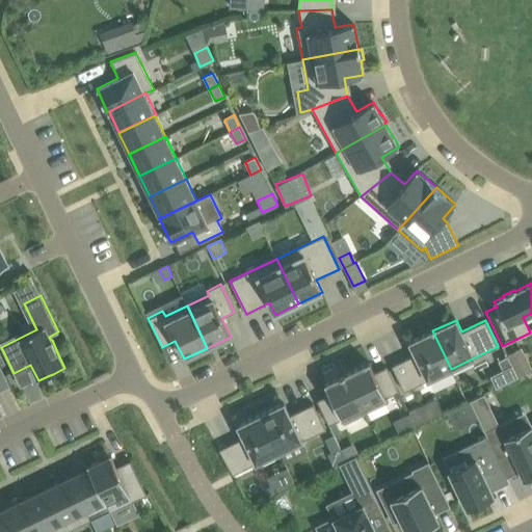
[(451,369),(432,330),(409,342),(415,354),(392,366),(404,391),(451,369)]
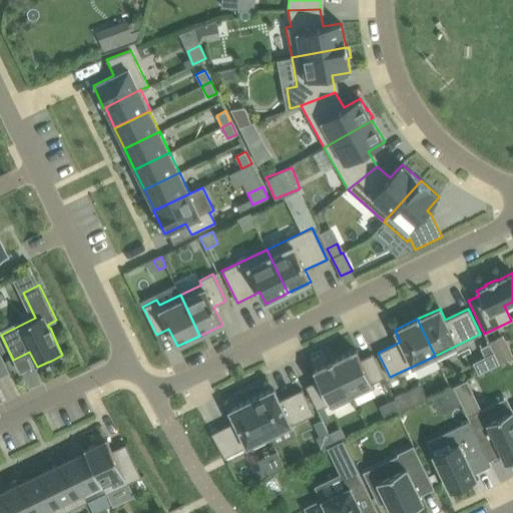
[(489,344),(480,348),(490,368),(499,364),(489,344)]
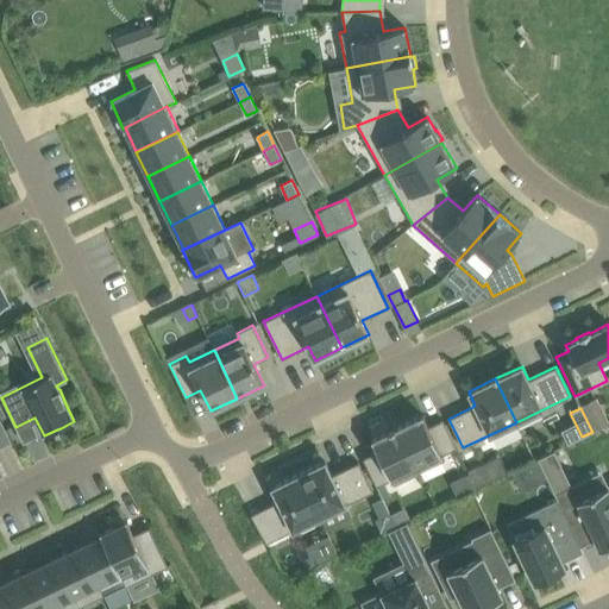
[(603,412),(588,419),(594,431),(608,422),(603,412)]
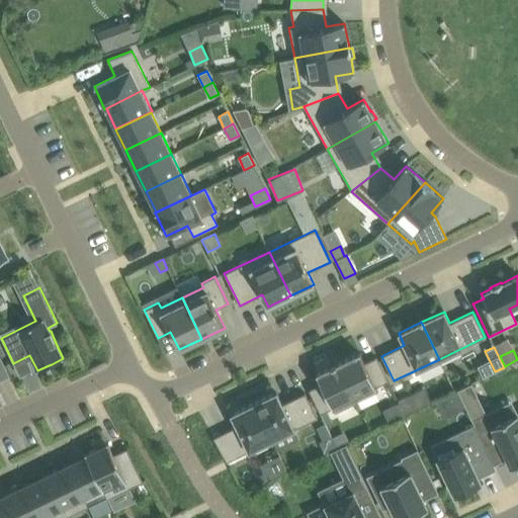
[(359,352),(337,362),(356,402),(378,391),(375,386),(387,380),(376,357),(364,363),(359,352)]
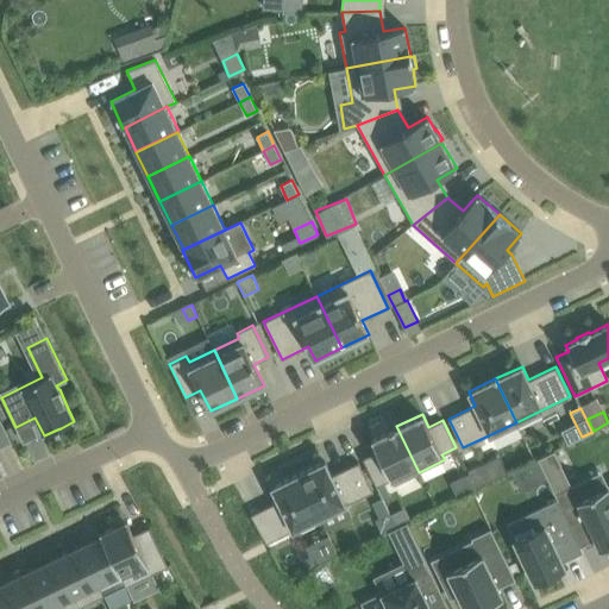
[(419,472),(396,426),(371,439),(377,452),(363,458),(377,487),(391,479),(394,484),(419,472)]
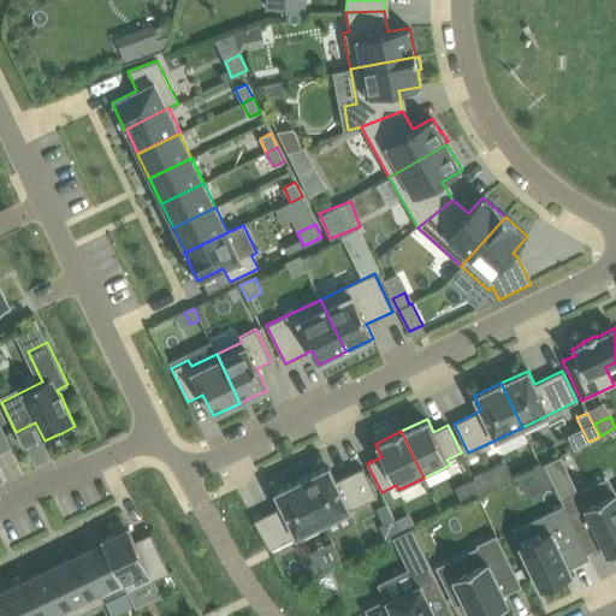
[(544,465),(532,469),(540,487),(552,481),(544,465)]
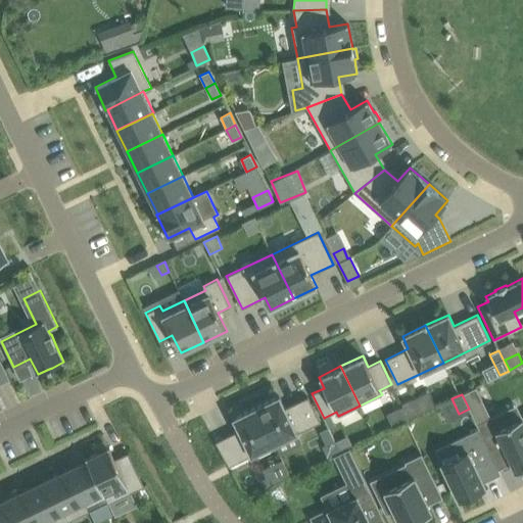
[(278,396),(255,407),(274,444),(320,422),(307,397),(284,409),(278,396)]
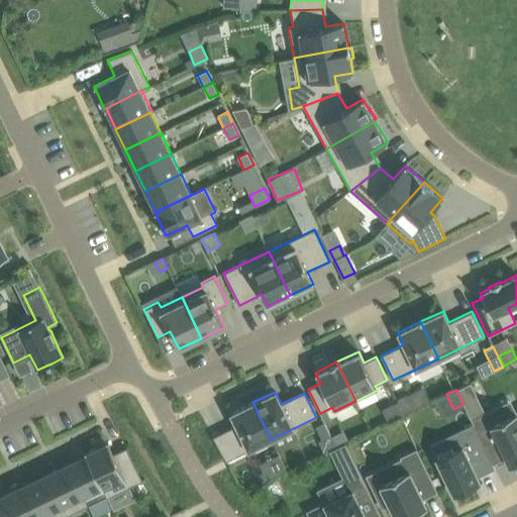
[(417,408),(410,393),(397,400),(398,402),(404,415),(417,408)]
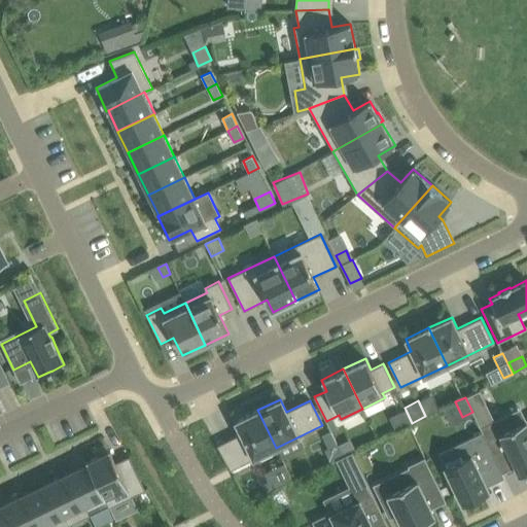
[(257,410),(235,421),(241,434),(217,446),(231,469),(276,448),(257,410)]
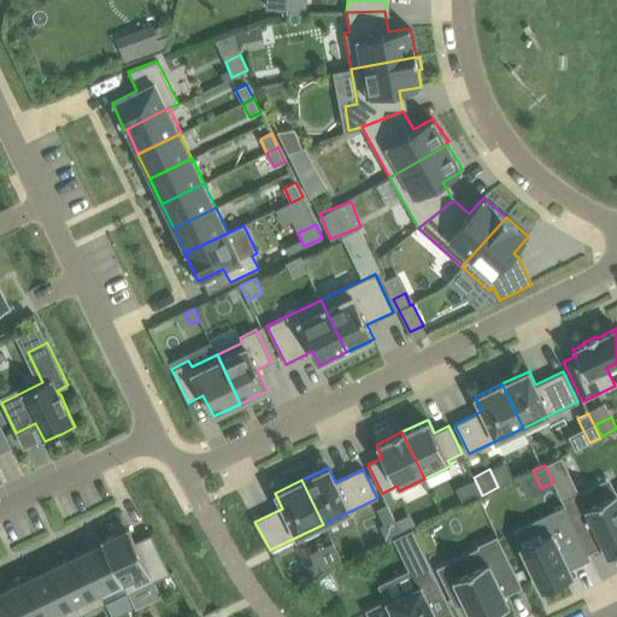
[(482,495),(475,480),(456,489),(463,504),(482,495)]
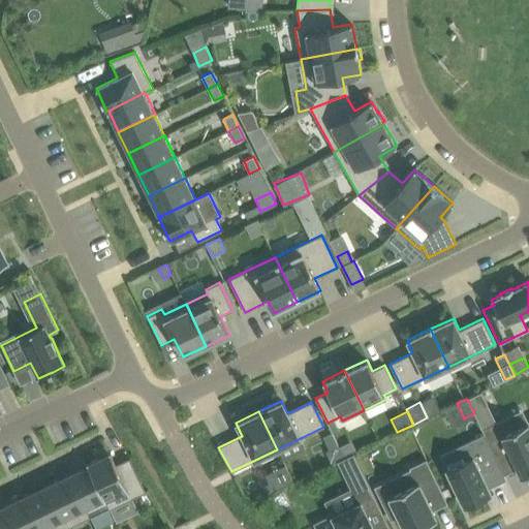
[(334,419),(328,423),(332,433),(339,430),(334,419)]
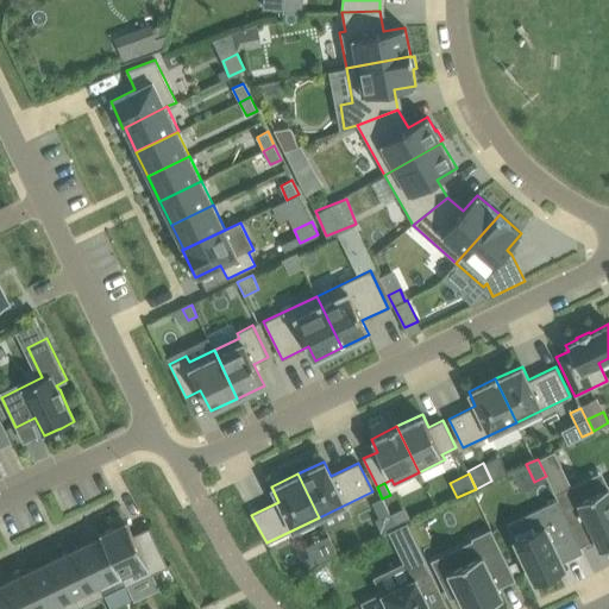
[(608,485),(578,501),(571,485),(554,494),(558,500),(570,525),(585,518),(601,550),(608,545),(608,485)]
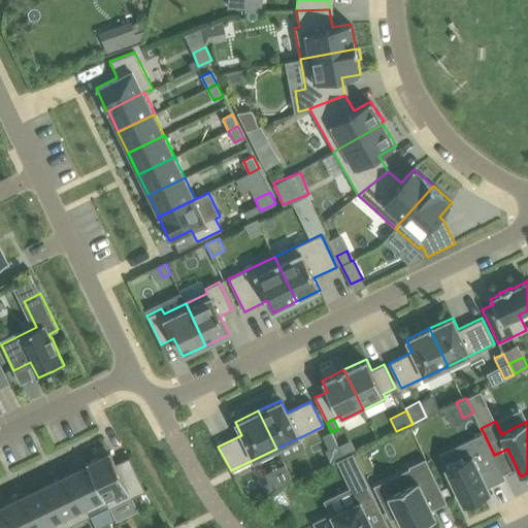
[(446,468),(463,504),(490,492),(481,473),(498,464),(494,455),(484,433),(470,439),(473,447),(461,453),(464,460),(446,468)]
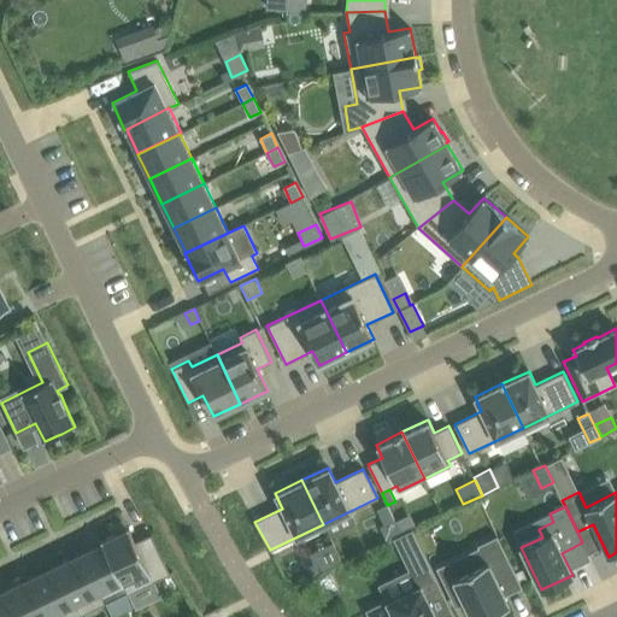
[(129,528),(103,540),(128,593),(154,581),(170,573),(151,534),(135,541),(129,528)]
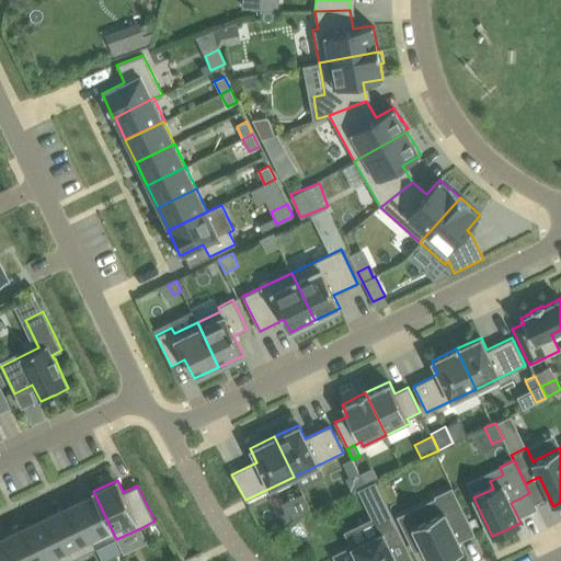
[(375,481),(355,491),(361,503),(380,493),(375,481)]
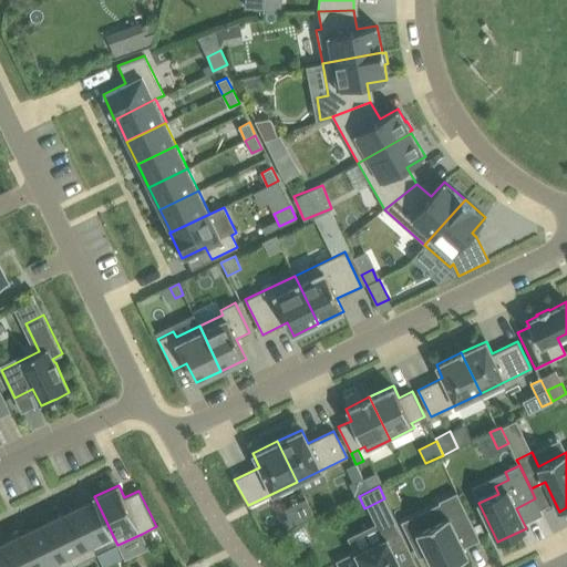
[(445,566),(468,556),(454,527),(470,519),(456,492),(439,501),(441,505),(432,509),(437,522),(409,535),(419,556),(426,553),(433,566),(445,566)]
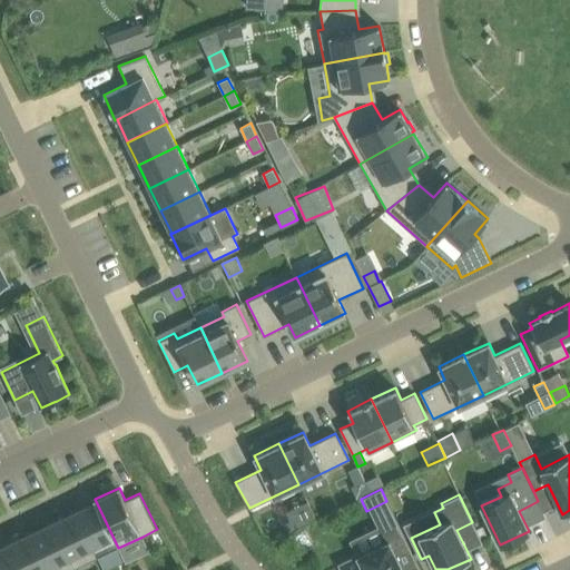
[(118,548),(95,499),(94,500),(95,501),(72,511),(96,558),(97,557),(92,547),(112,538),(117,549),(118,548)]
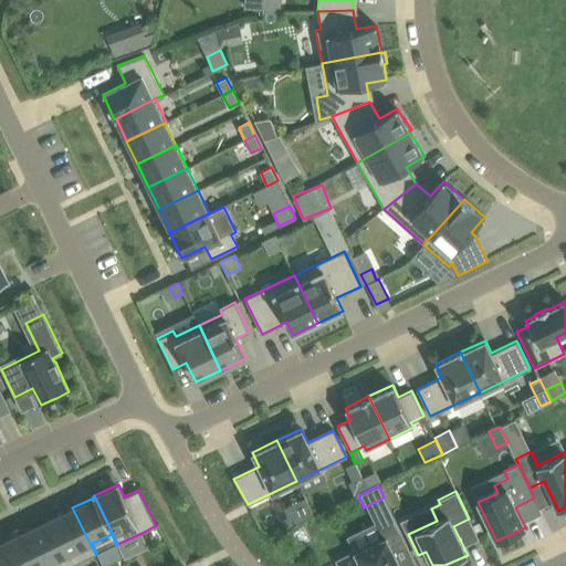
[(95,554),(72,507),(52,517),(74,564),(95,554)]
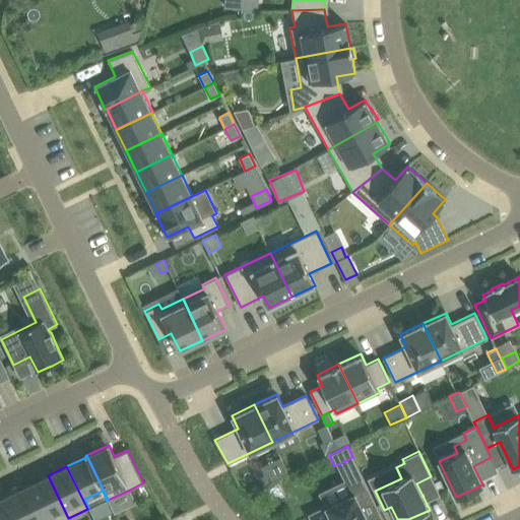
[(376,519),(382,517),(360,471),(341,480),(348,496),(309,515),(311,519),(376,519)]
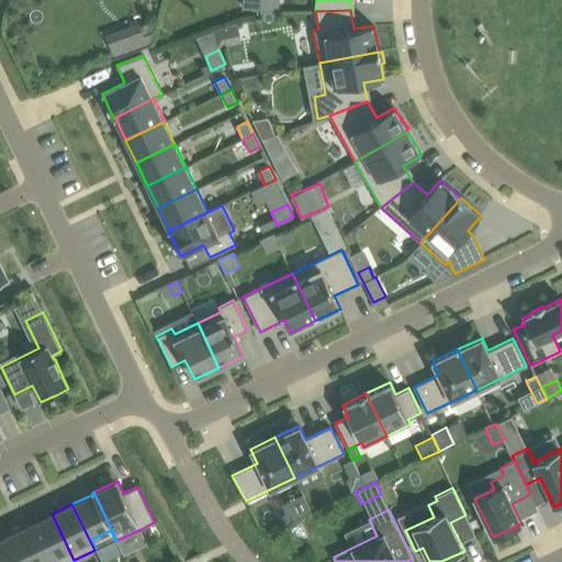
[(68,561),(74,560),(52,514),(30,525),(47,561),(68,561)]
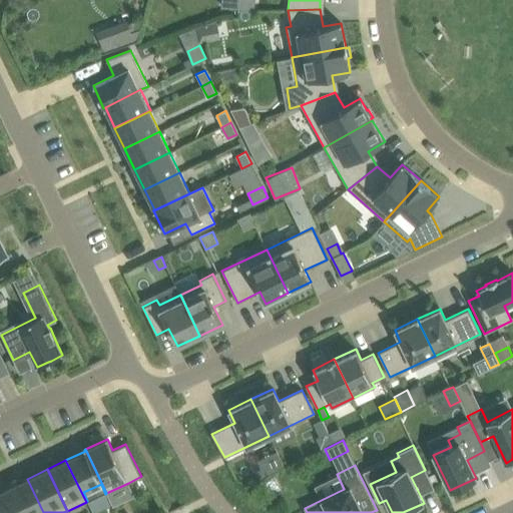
[(43,512),(27,479),(8,488),(19,512),(40,512),(42,512),(43,512)]
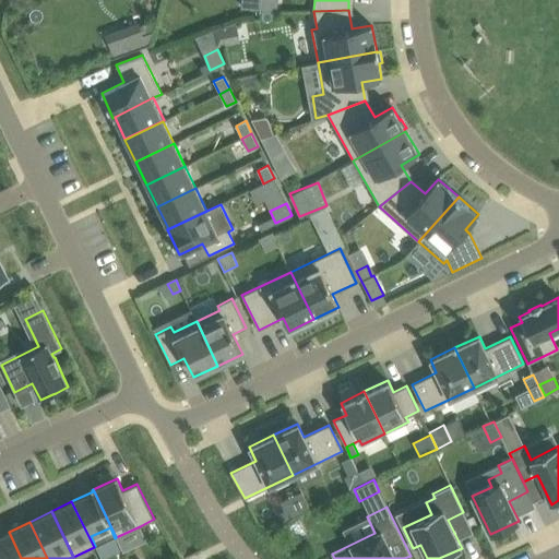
[(21,558),(9,532),(0,535),(0,558),(21,558)]
